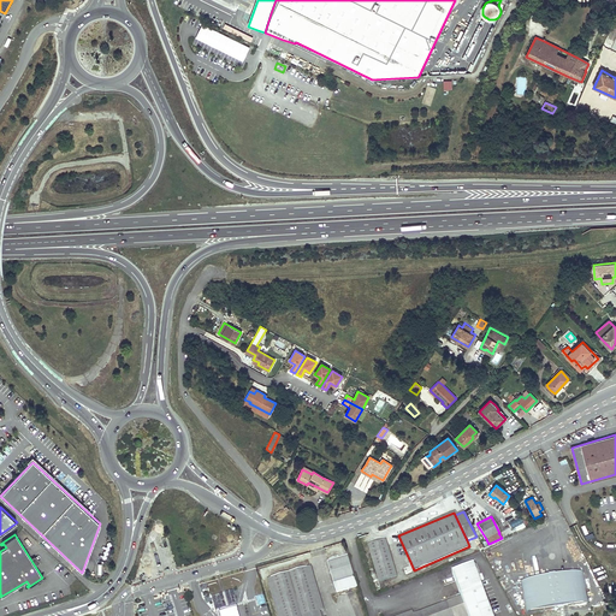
[(396,576),(391,558),(385,539),(367,545),(378,581),(396,576)]
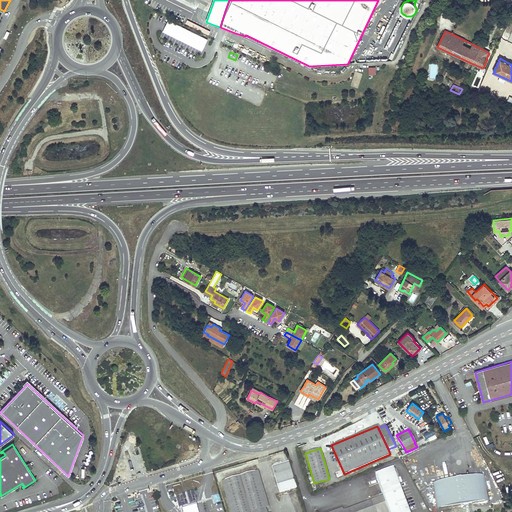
[(289,462),(272,467),(279,492),(296,487),(289,462)]
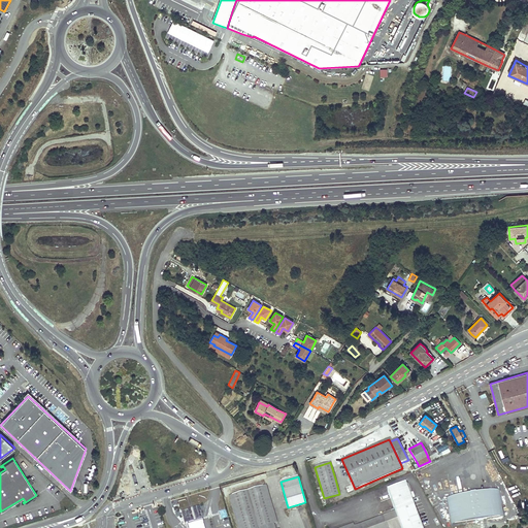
[(353,524),(340,527),(421,527),(410,498),(415,497),(413,493),(409,494),(405,484),(387,490),(395,513),(355,527),(353,524)]
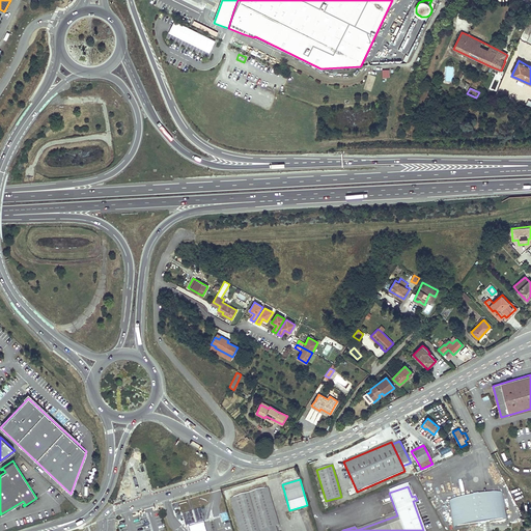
[(263,490),(233,499),(242,530),(275,530),(274,524),(263,490)]
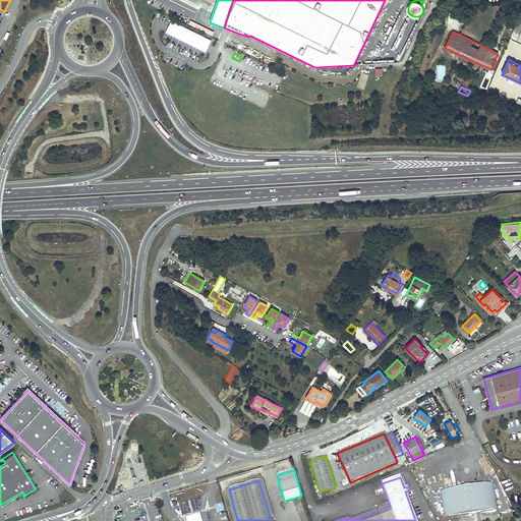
[(440,493),(444,518),(497,510),(493,484),(440,493)]
